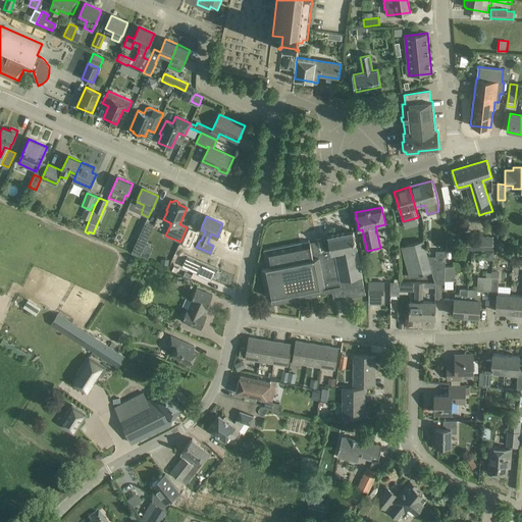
[(154,225),(146,221),(132,253),(140,256),(154,225)]
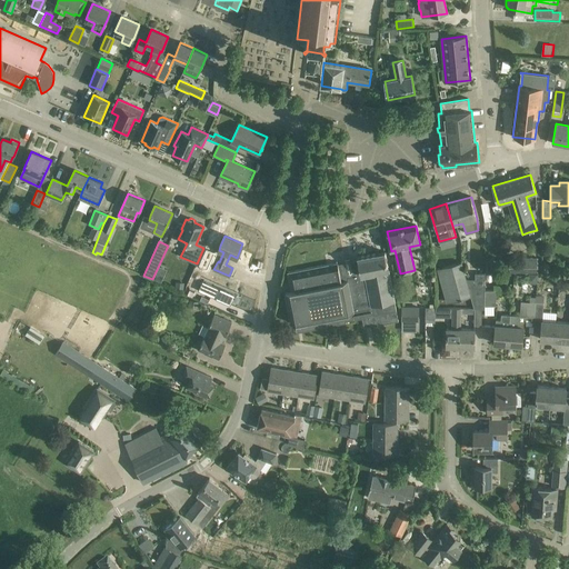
[(337,263),(348,321),(369,317),(370,326),(398,321),(386,252),(358,257),(358,260),(338,263),(338,262),(337,263)]
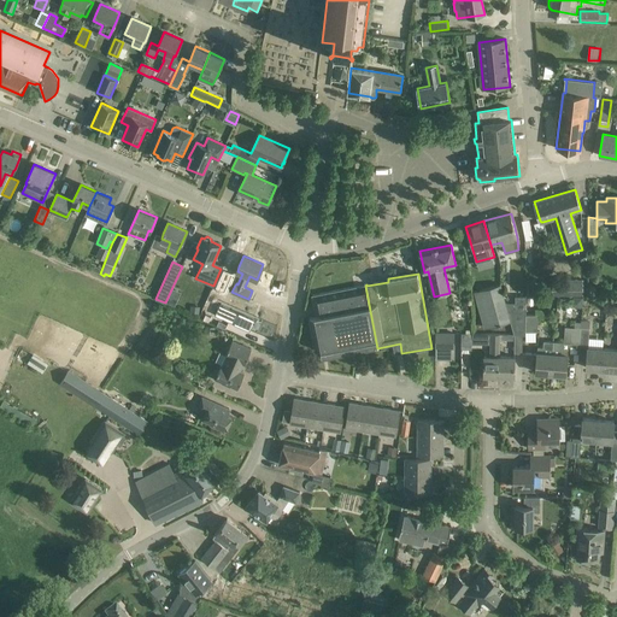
[(582,295),(582,280),(553,280),(553,295),(582,295)]
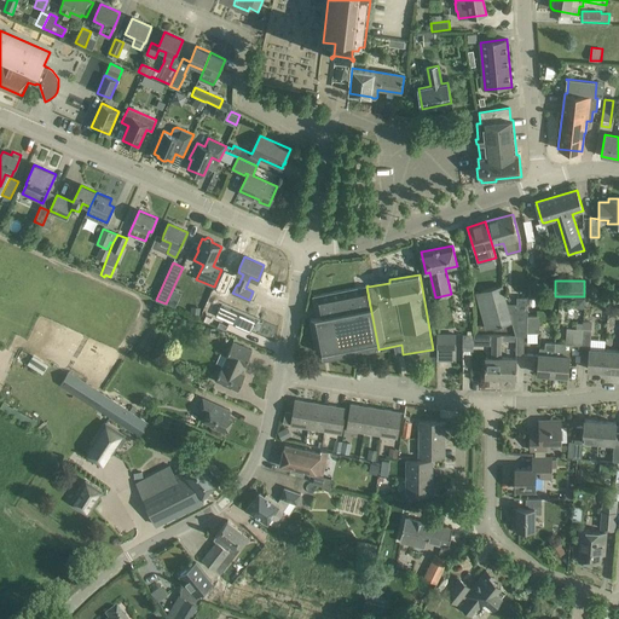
[(377,350),(379,350),(366,287),(313,296),(317,317),(311,318),(317,352),(320,352),(323,362),(377,351),(377,350)]
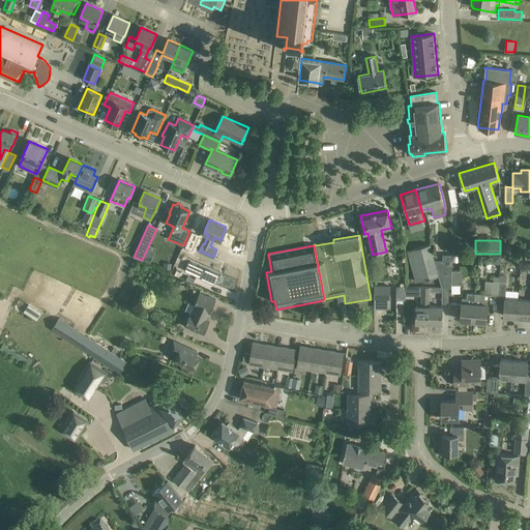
[(430,245),(408,252),(416,282),(438,275),(439,275),(435,260),(430,245)]
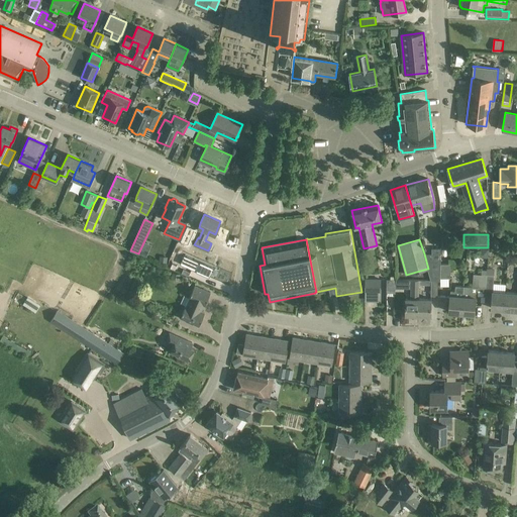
[(431,253),(424,253),(428,269),(427,269),(430,280),(437,281),(440,281),(440,278),(440,264),(440,248),(431,248),(431,253)]
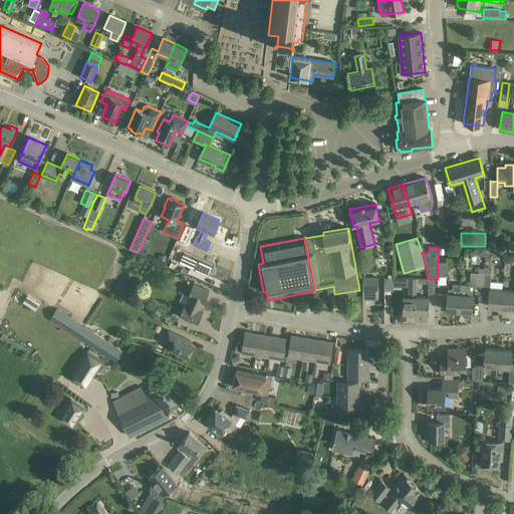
[(211,265),(183,252),(180,260),(207,272),(211,265)]
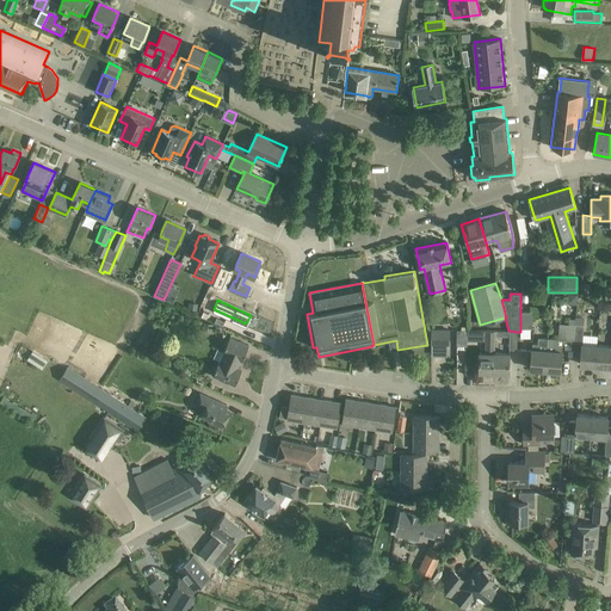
[(532,312),(520,312),(520,328),(532,329),(532,312)]
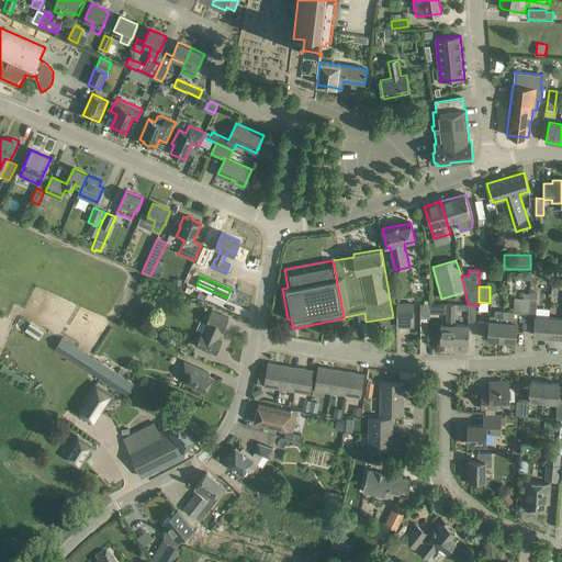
[(529,294),(527,314),(536,314),(538,293),(529,292),(529,294)]
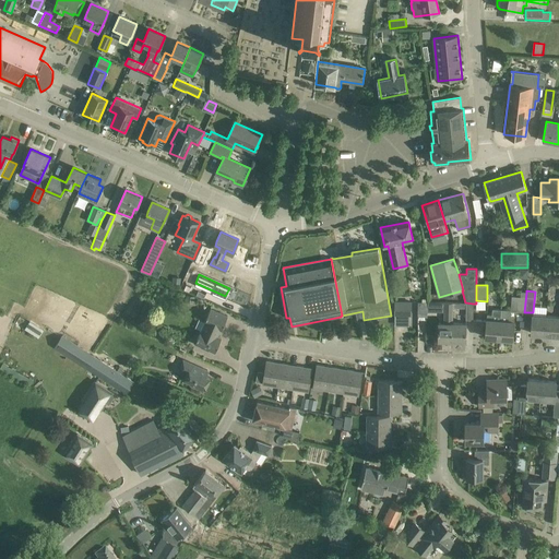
[(524,312),(526,293),(521,292),(520,297),(518,297),(516,311),(524,312)]
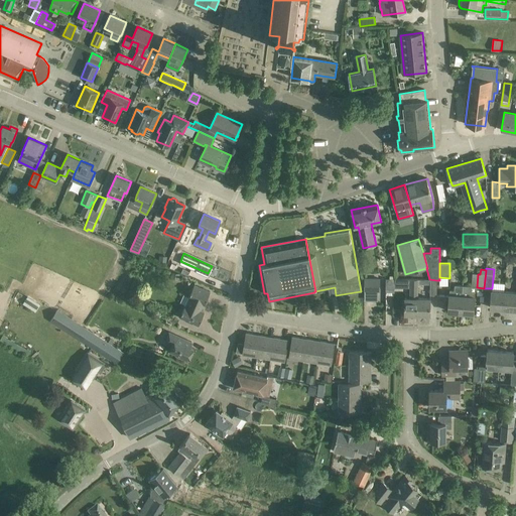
[(380,291),(380,279),(365,279),(365,291),(380,291)]
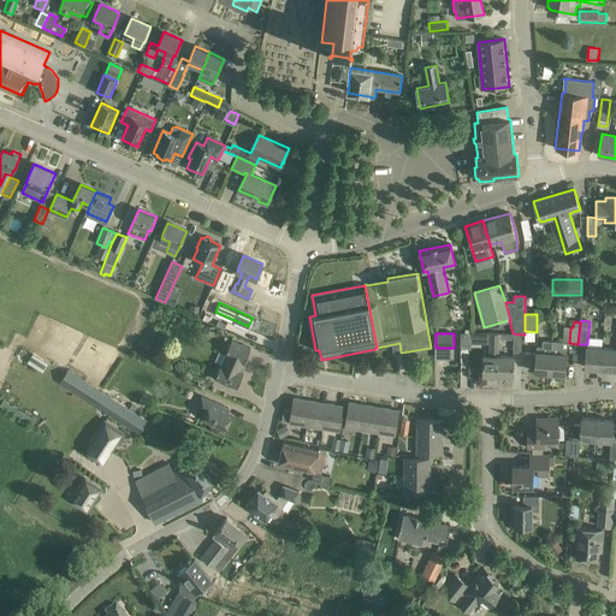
[(471,349),(471,344),(471,333),(461,333),(461,349),(471,349)]
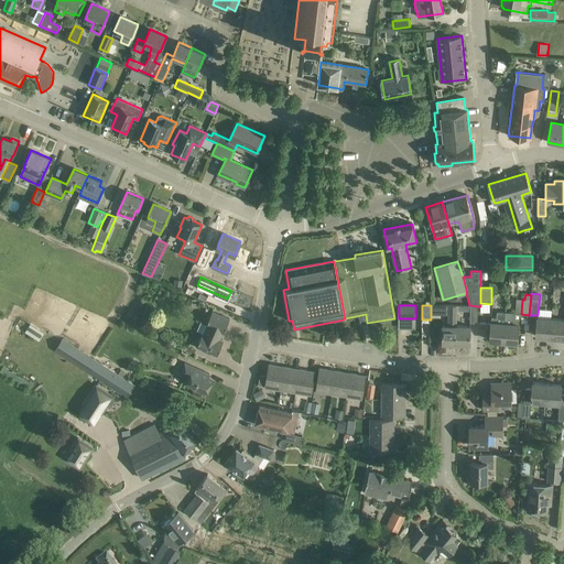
[(457,305),(442,305),(442,310),(448,311),(447,326),(443,326),(442,343),(456,344),(456,326),(457,311),(457,305)]
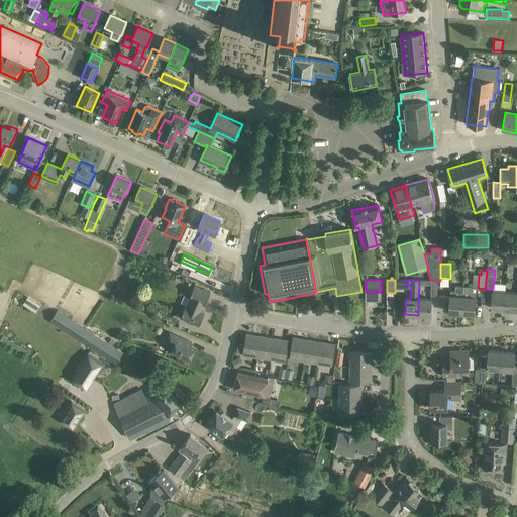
[(419,280),(419,285),(431,285),(430,296),(437,296),(437,281),(430,280),(419,280)]
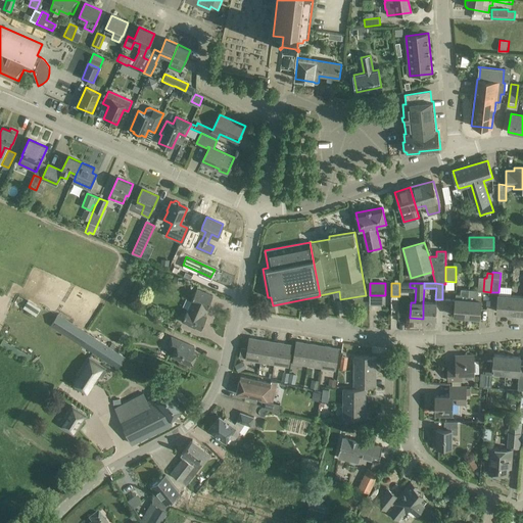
[(212,296),(196,289),(182,322),(195,328),(195,327),(201,330),(206,317),(203,315),(206,308),(207,308),(212,296)]
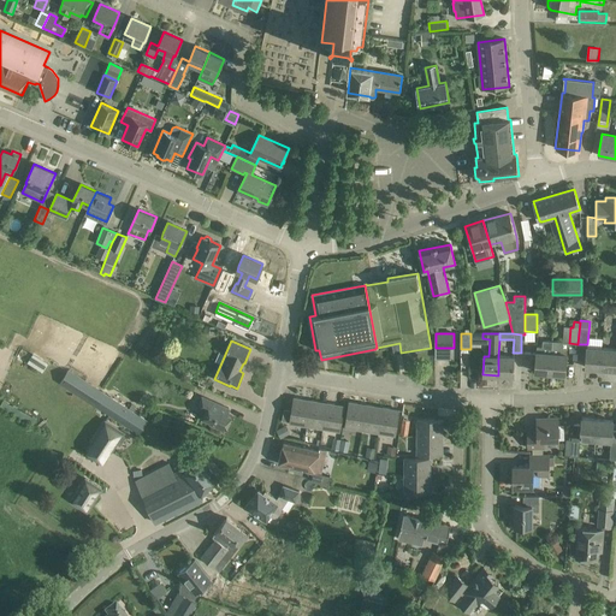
[(550,373),(552,342),(543,341),(542,347),(537,345),(534,372),(550,373)]
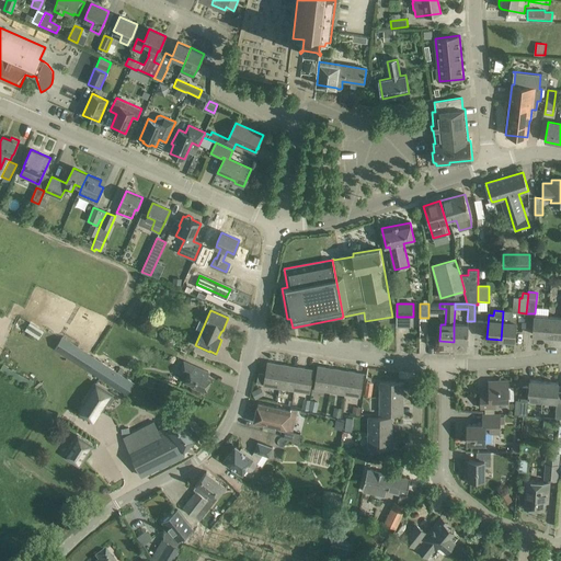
[(503,311),(501,340),(514,341),(516,318),(511,317),(512,311),(503,311)]
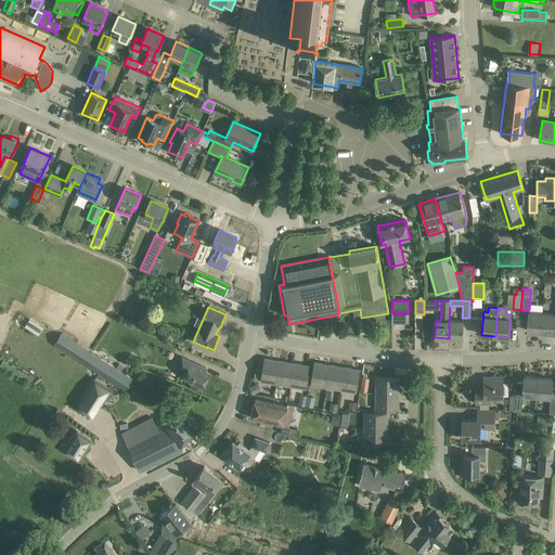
[(541,332),(543,313),(528,312),(527,331),(541,332)]
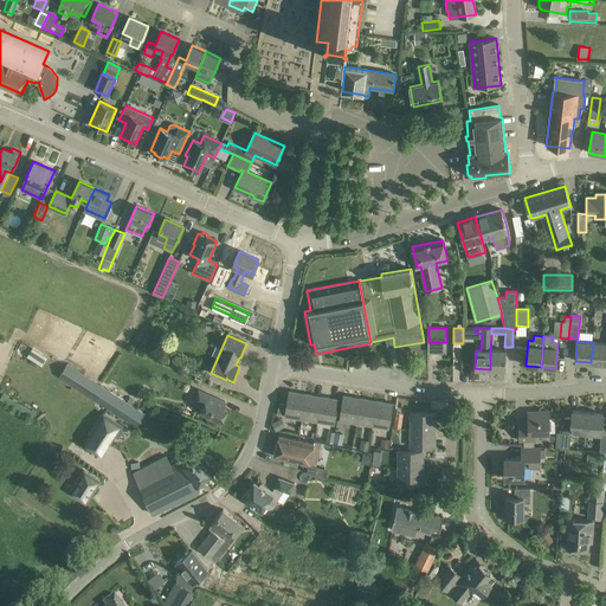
[(605,343),(593,342),(591,362),(605,363),(605,343)]
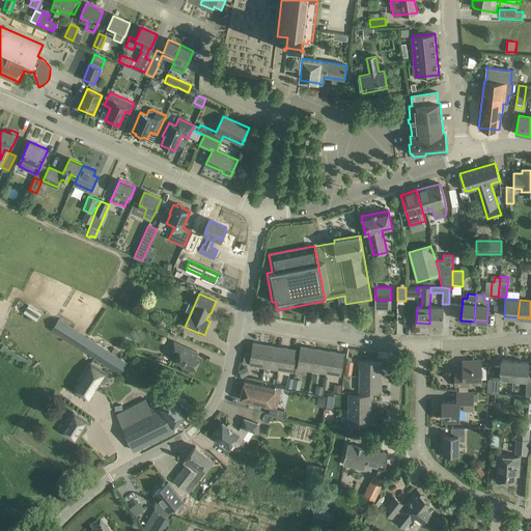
[(25,312),(37,320),(43,311),(30,304),(25,312)]
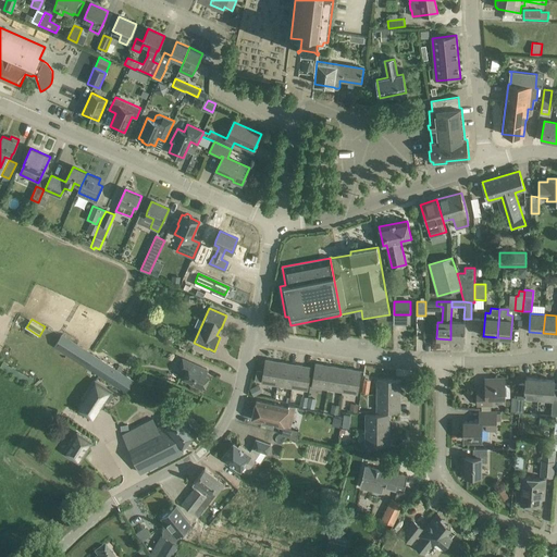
[(465,322),(450,322),(450,339),(465,339),(465,322)]
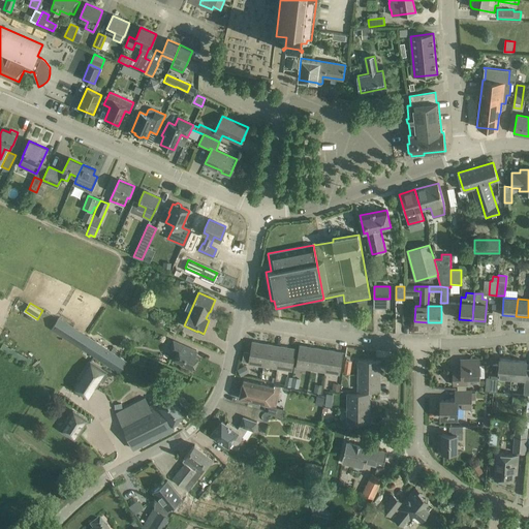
[(126,362),(88,336),(59,317),(52,329),(119,373),(126,362)]
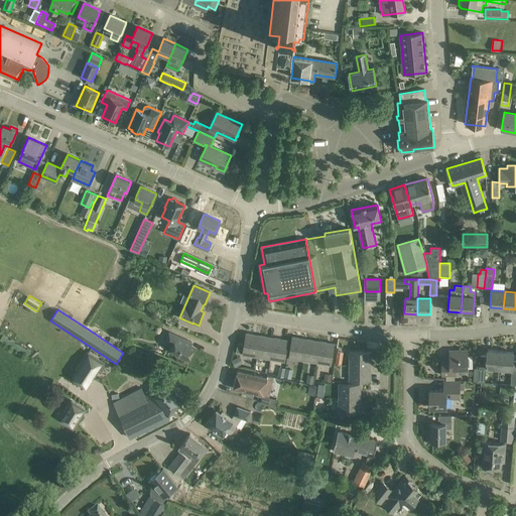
[(190,342),(182,338),(169,332),(167,337),(174,341),(169,351),(176,354),(175,356),(186,360),(186,358),(189,359),(195,348),(188,346),(190,342)]
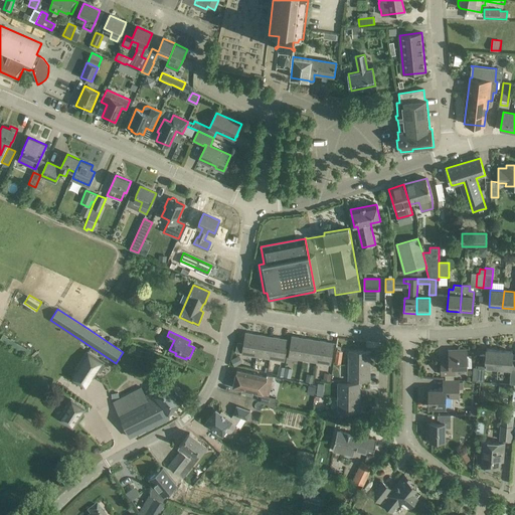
[(242,354),(256,356),(260,335),(245,333),(242,354)]
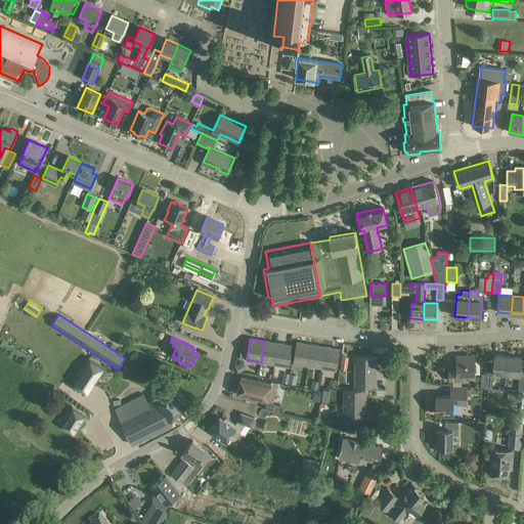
[(274,364),(278,343),(264,341),(261,362),(274,364)]
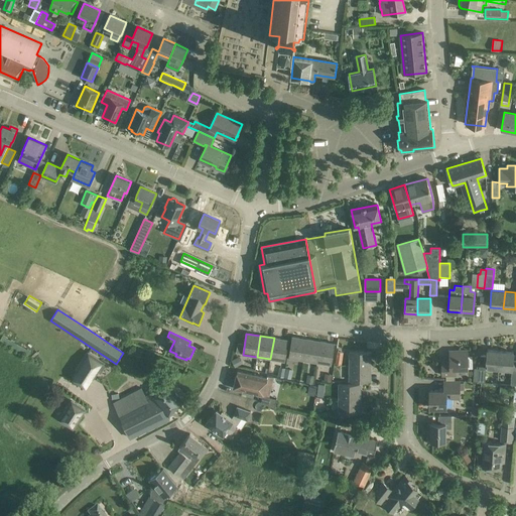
[(303,360),(306,339),(292,337),(289,358),(303,360)]
